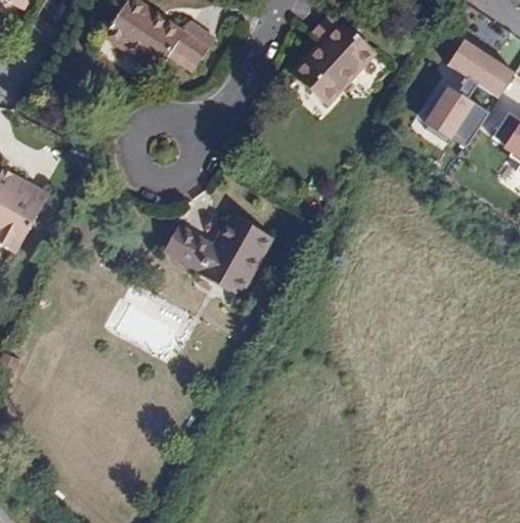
[(0,5),(16,14),(24,0),(0,0),(0,5)]
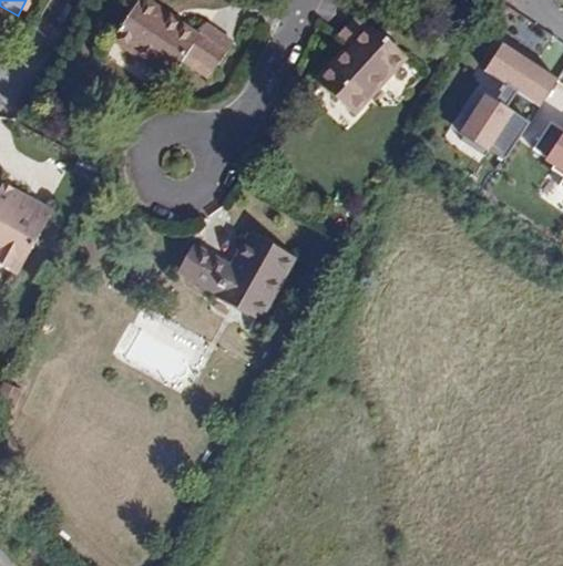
[(229,43),(203,26),(196,37),(142,0),(136,0),(110,40),(167,78),(178,61),(206,79),(229,43)]
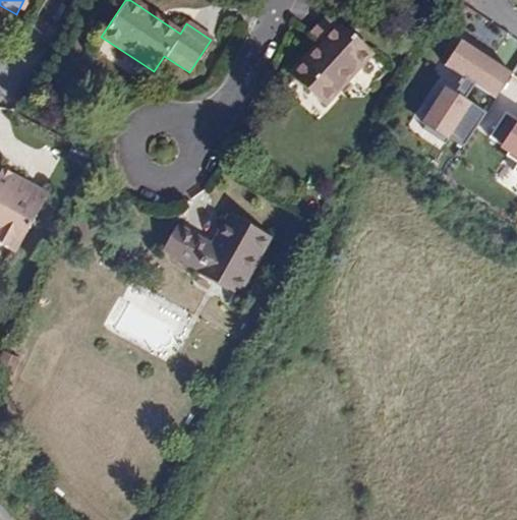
[(323,105),(369,52),(327,13),(307,36),(316,44),(289,74),(323,105)]
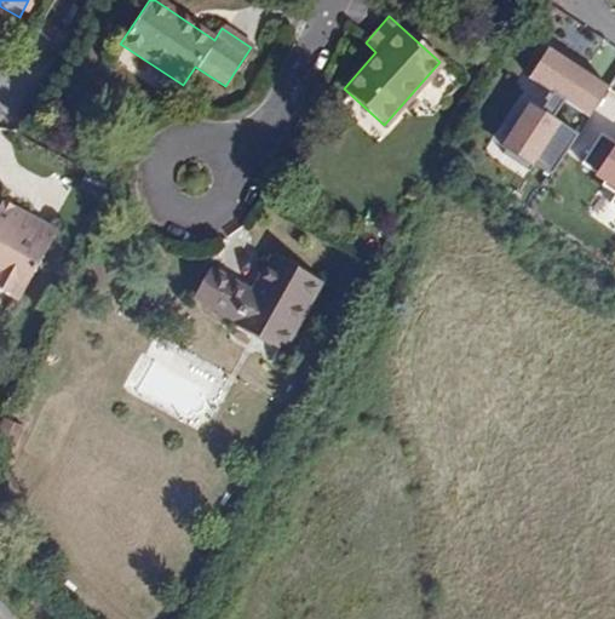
[(610,86),(551,46),(533,74),(553,89),(565,96),(592,113),(610,86)]
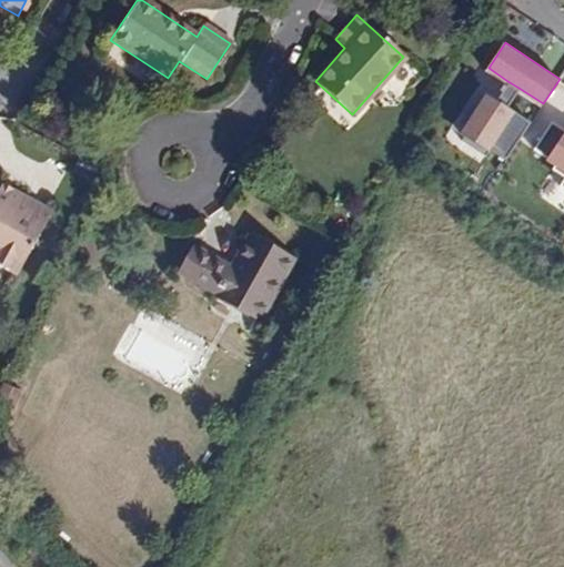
[(519,88),(507,81),(496,99),(507,105),(519,88)]
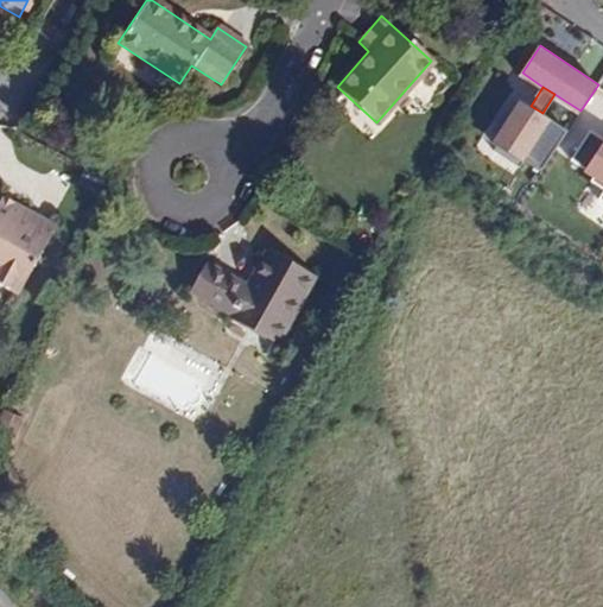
[(531,106),(518,97),(492,140),(525,160),(527,157),(551,119),(543,113),(531,106)]
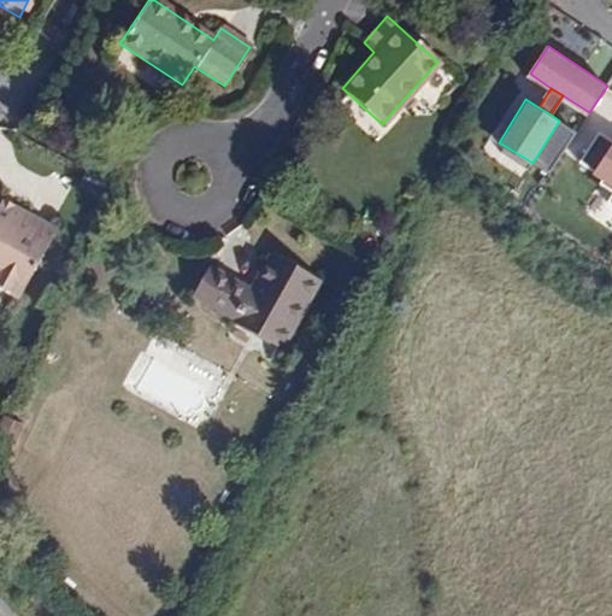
[(575,129),(559,121),(535,159),(549,168),(575,129)]
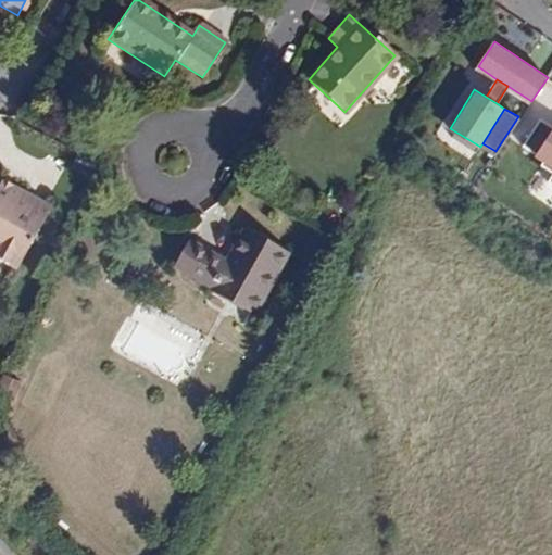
[(0,192),(7,197),(10,190),(0,185),(0,192)]
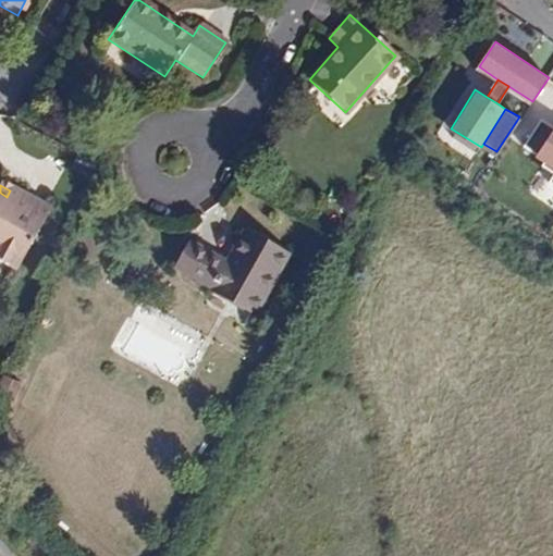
[(0,264),(11,271),(47,210),(10,190),(7,197),(0,193),(0,264)]
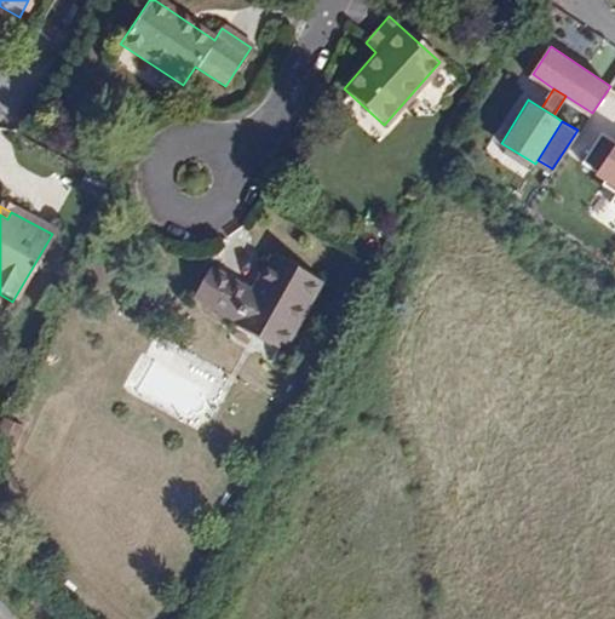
[(280,348),(316,284),(269,257),(249,291),(210,268),(191,299),(280,348)]
